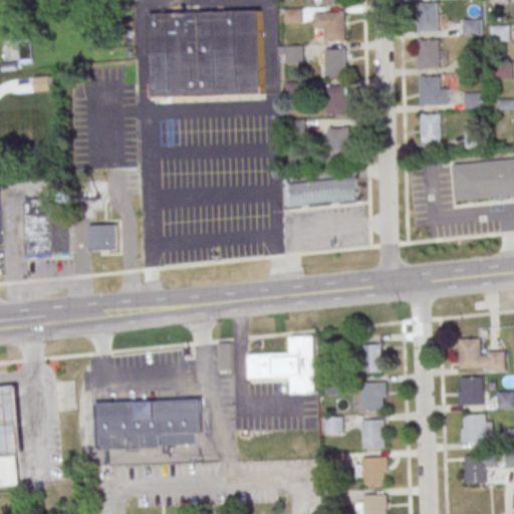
[(419,4),(439,3),(439,32),(419,32),(419,4)]
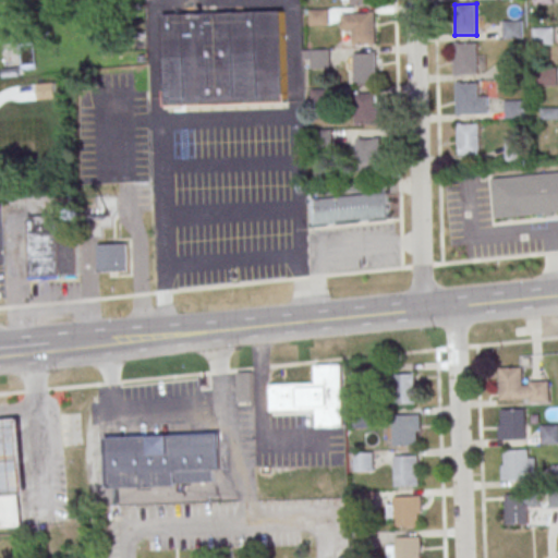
[(308,10),(328,10),(329,27),(310,27),(308,10)]
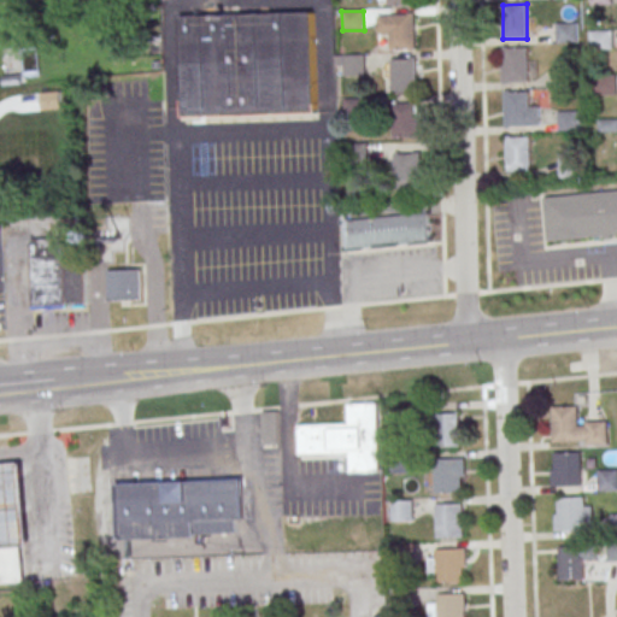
[(181,17),(183,118),(317,113),(313,12),(181,17)]
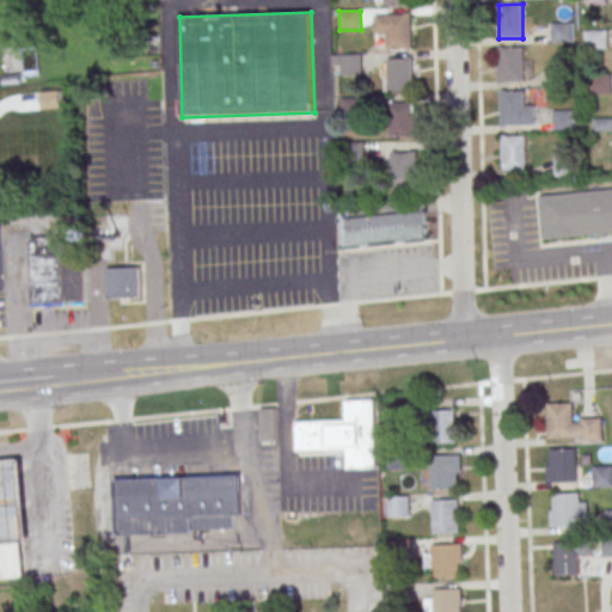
[(374,16),(410,14),(411,49),(387,49),(387,35),(375,35),(374,16)]
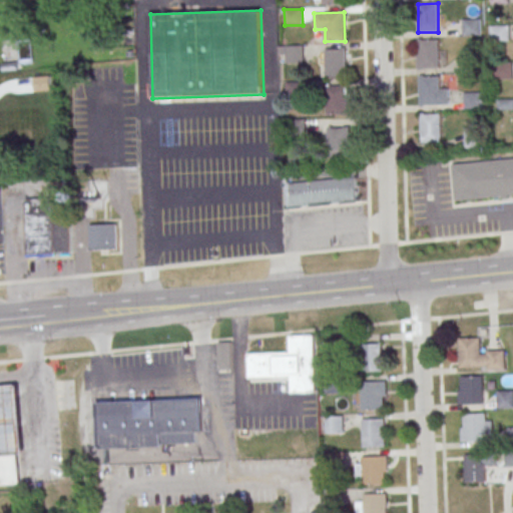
[(462,19),(478,19),(478,36),(462,36),(462,19)]
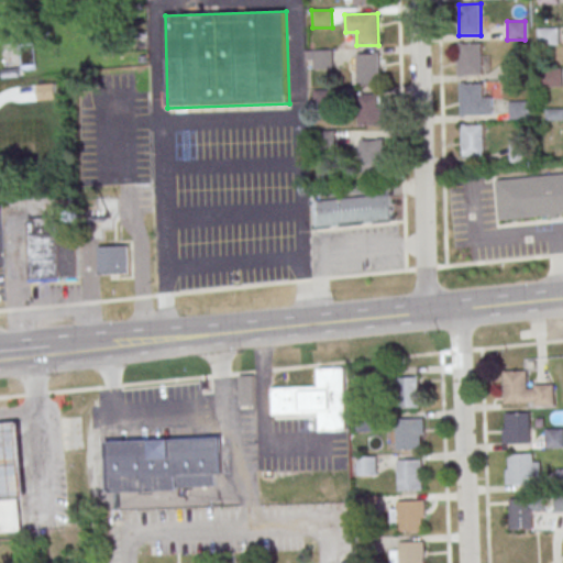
[(540,29),(558,28),(559,46),(540,46),(540,29)]
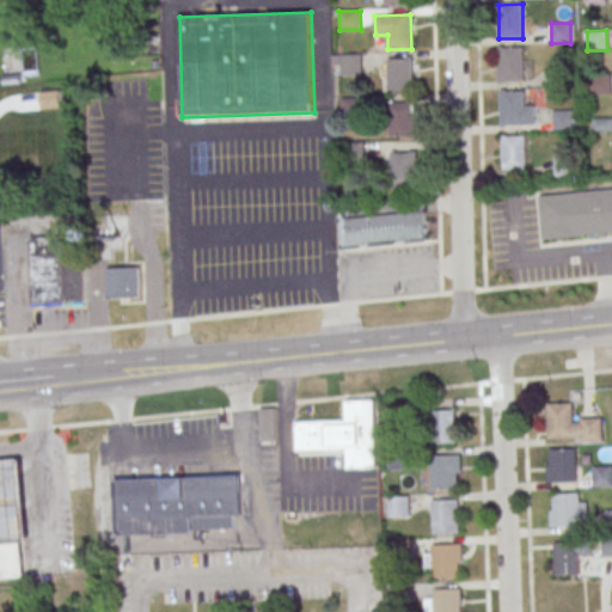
[(497,49),(521,48),(522,83),(499,83),(497,49)]
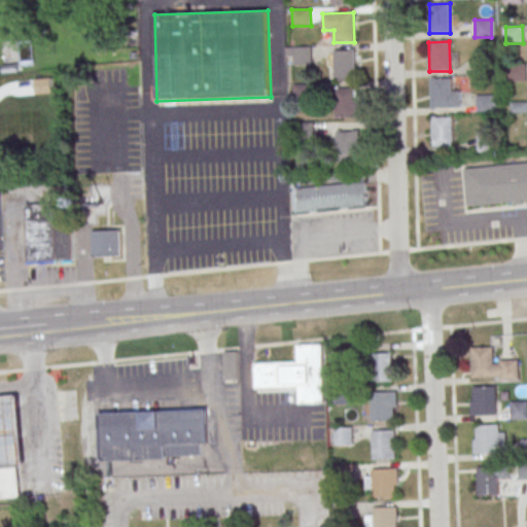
[(292,48),(311,47),(312,64),(293,65),(292,48)]
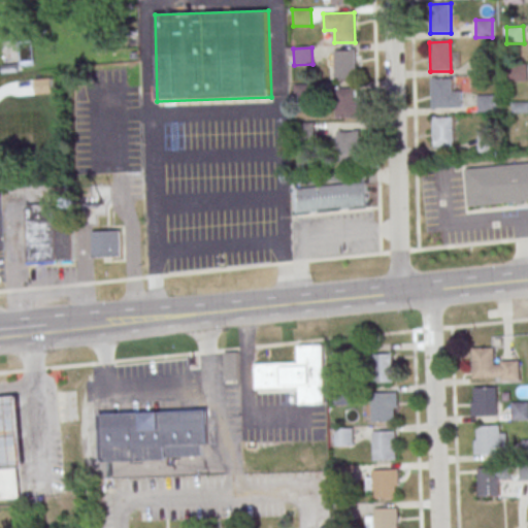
[(335,51),(356,50),(357,79),(336,79),(335,51)]
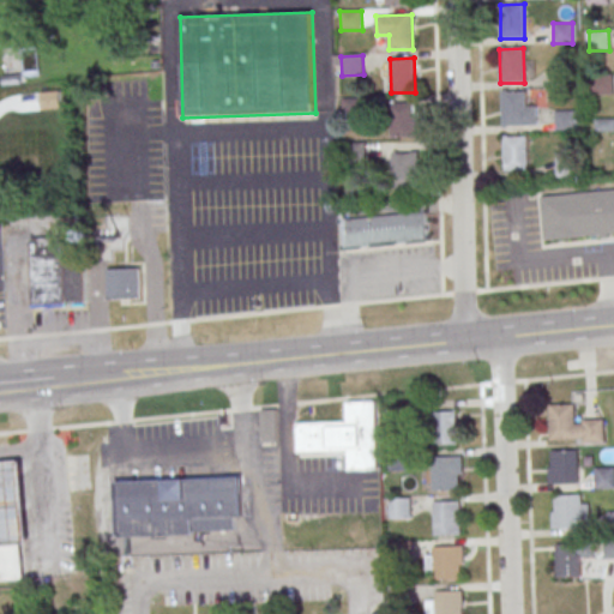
[(554,70),(575,70),(575,86),(554,88),(554,70)]
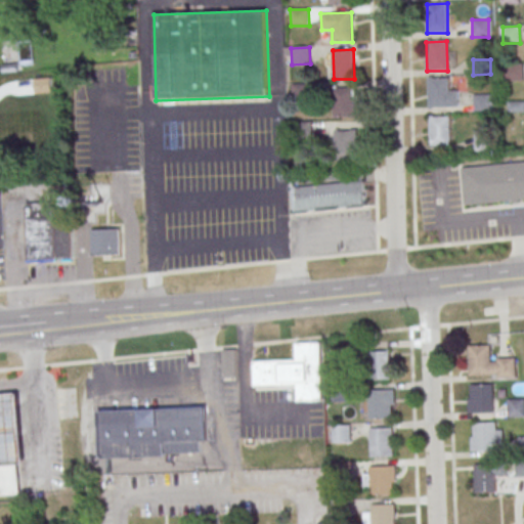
[(505,64),(522,64),(522,81),(505,82),(505,64)]
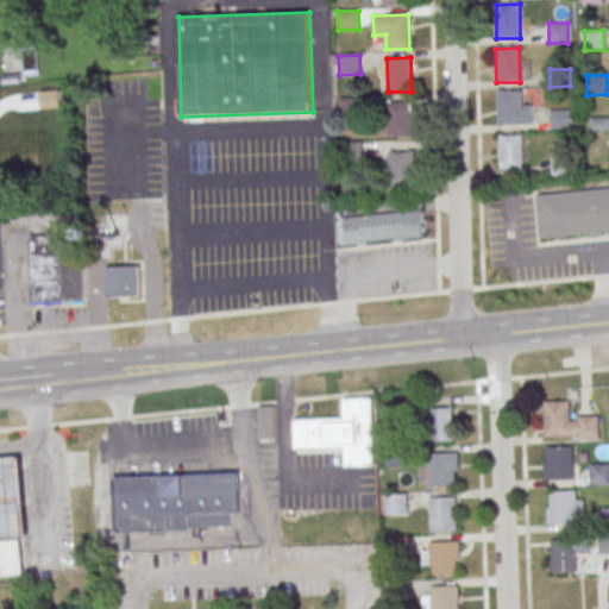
[(496,92),(520,92),(521,125),(497,125),(496,92)]
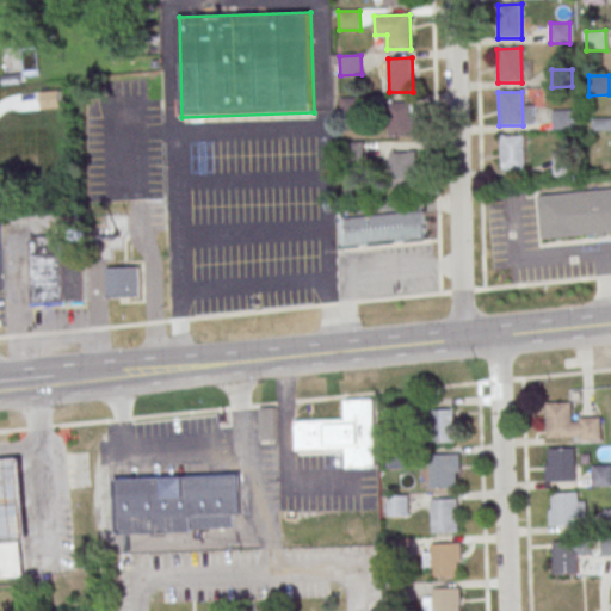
[(340,99),(362,99),(362,118),(340,118),(340,99)]
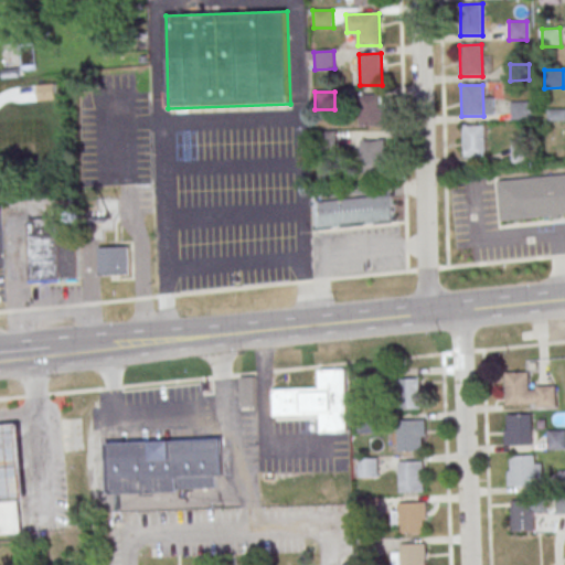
[(359,95),(382,95),(382,126),(360,127),(359,95)]
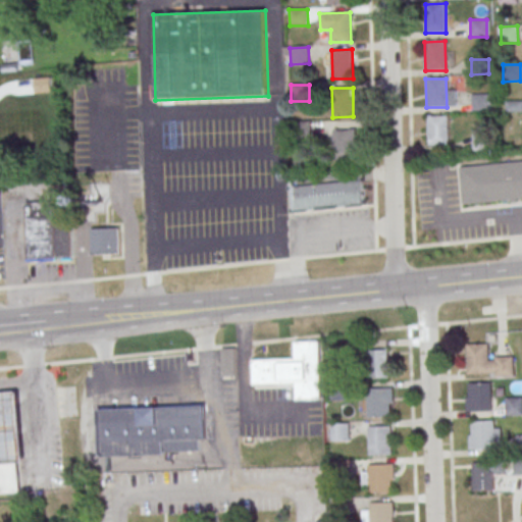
[(471,96),(488,95),(488,111),(471,111),(471,96)]
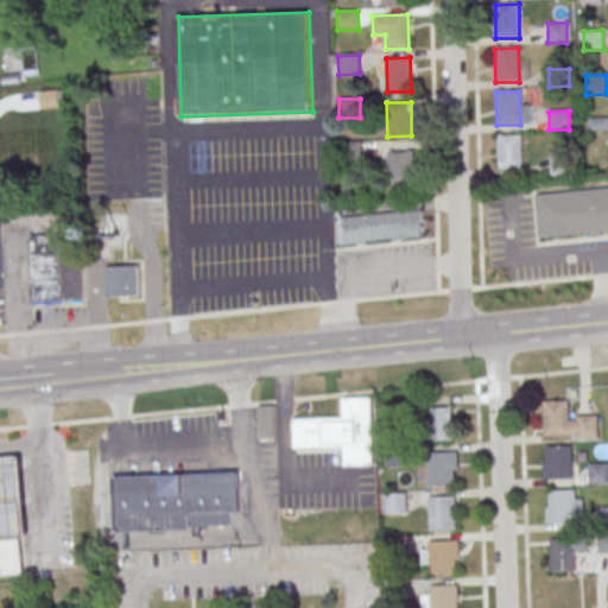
[(498,137),(521,135),(521,170),(498,170),(498,137)]
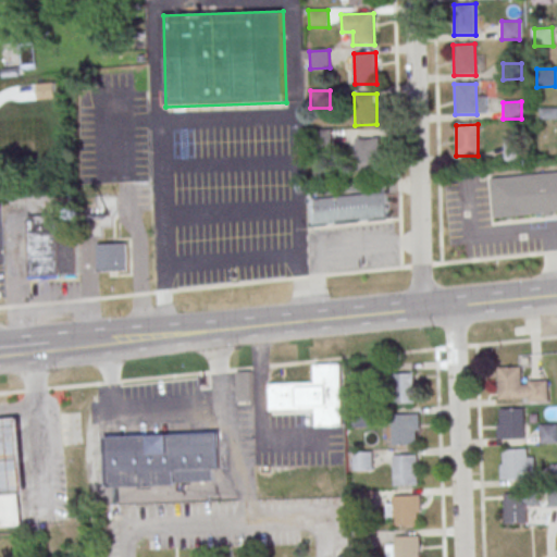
[(311,131),(331,131),(332,148),(312,148),(311,131)]
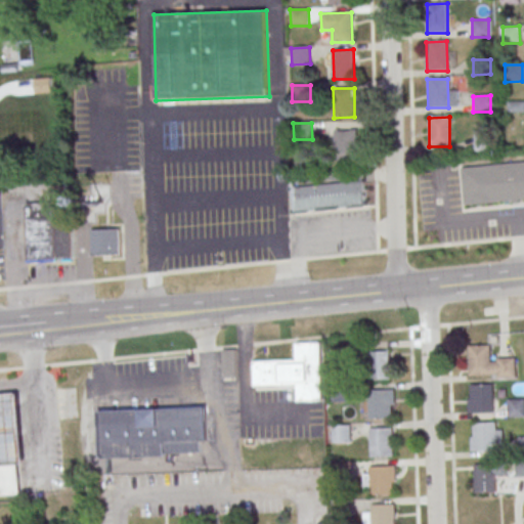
[(335,132),(355,132),(355,161),(335,162),(335,132)]
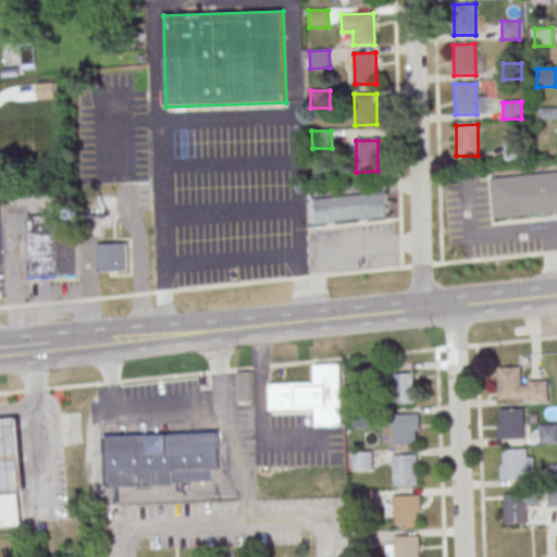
[(504,145),(522,144),(522,161),(504,162),(504,145)]
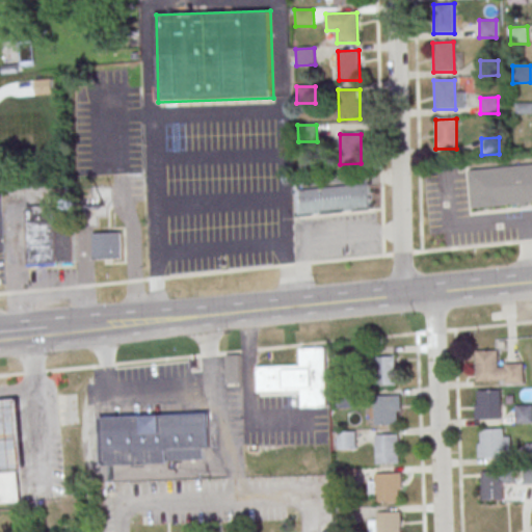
[(468,170),(531,164),(531,203),(472,209),(468,170)]
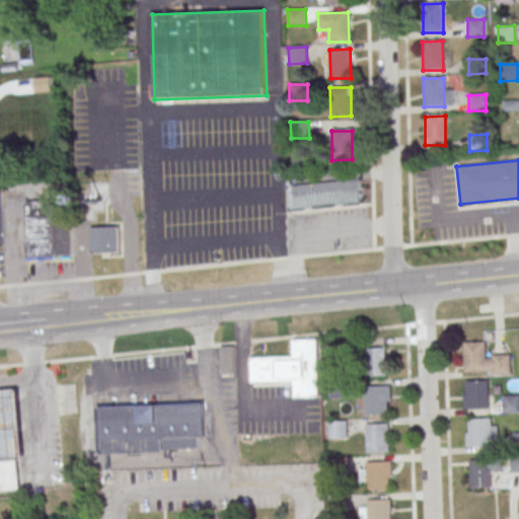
[(292,187),(362,179),(364,204),(295,210),(292,187)]
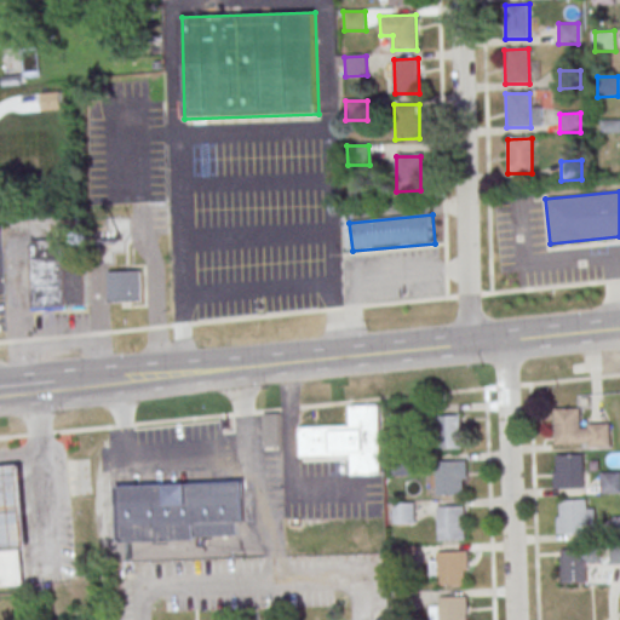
[(67,310),(65,262),(64,241),(32,242),(34,311),(67,310)]
